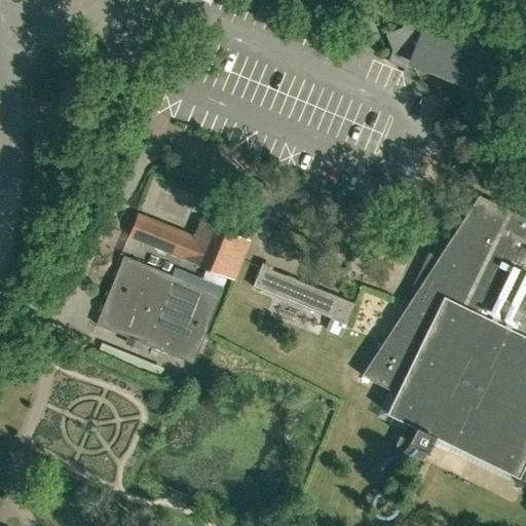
[(480,88),(497,47),(426,17),(426,20),(407,11),(401,26),(384,33),(391,49),(386,60),(402,67),(410,63),(411,61),(480,88)]
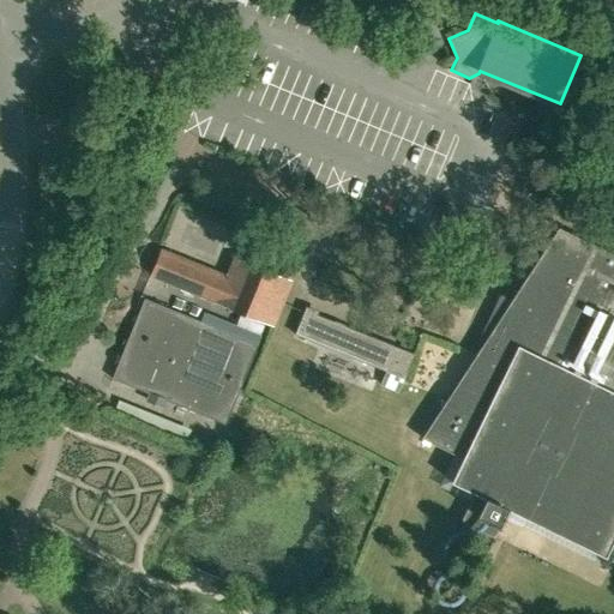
[(486,330),(482,344),(421,438),(462,458),(451,481),(475,493),(461,521),(494,537),(509,509),(606,557),(613,539),(613,254),(558,227),(509,304),(501,299),(486,330)]
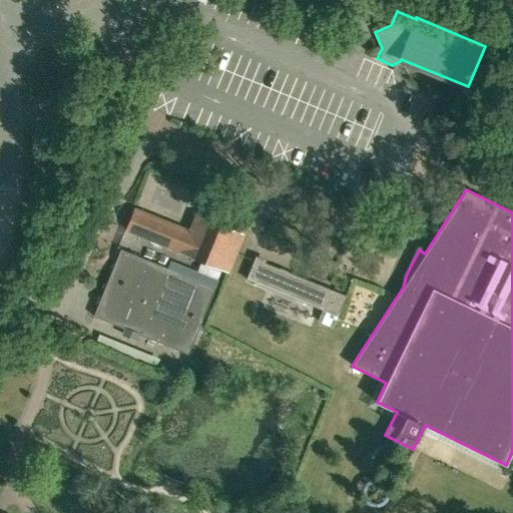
[(133,209),(125,230),(227,271),(241,234),(193,215),(187,230),(133,209)]
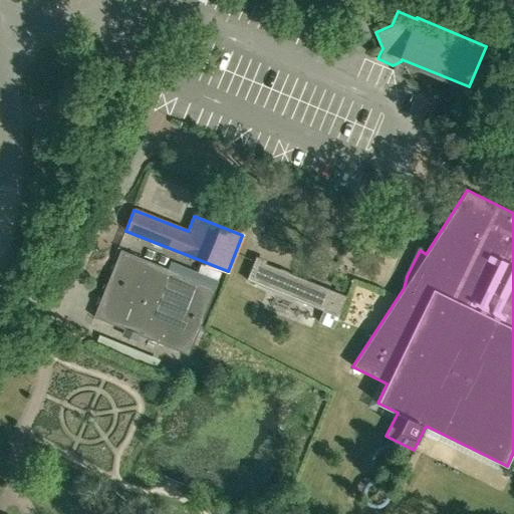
[(169,268),(140,257),(120,249),(93,316),(189,354),(219,280),(172,261),(169,268)]
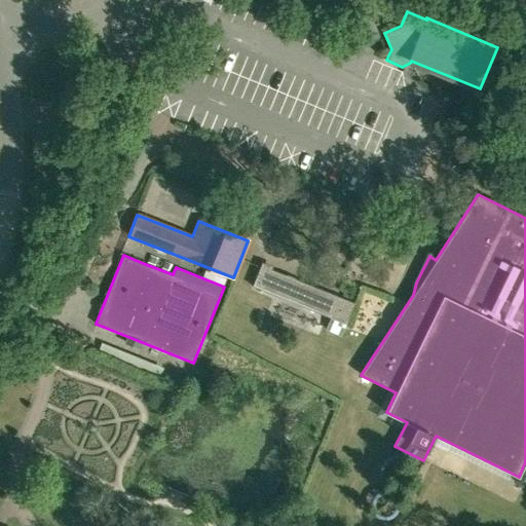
[(260,266),(253,285),(258,287),(292,301),(331,316),(325,330),(341,336),(346,324),(354,302),(353,302),(338,296),(300,280),(271,269),(260,265),(260,266)]
